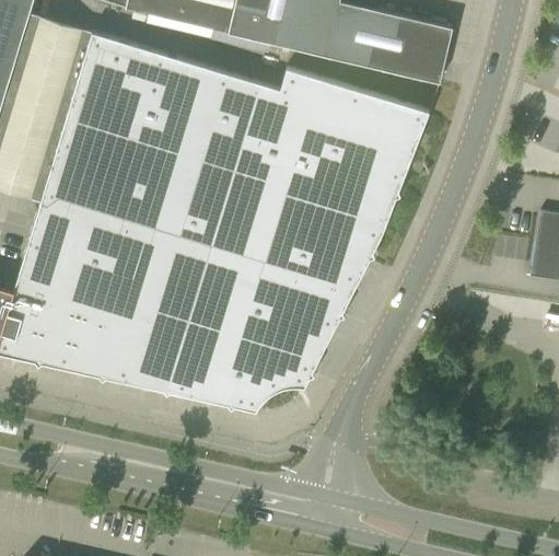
[(0,0),(0,117),(11,80),(34,0),(0,0)]
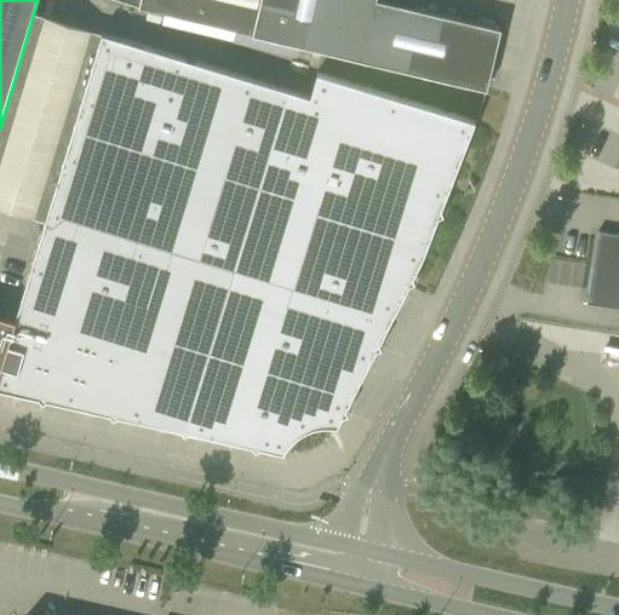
[(147,0),(144,12),(253,38),(262,0),(147,0)]
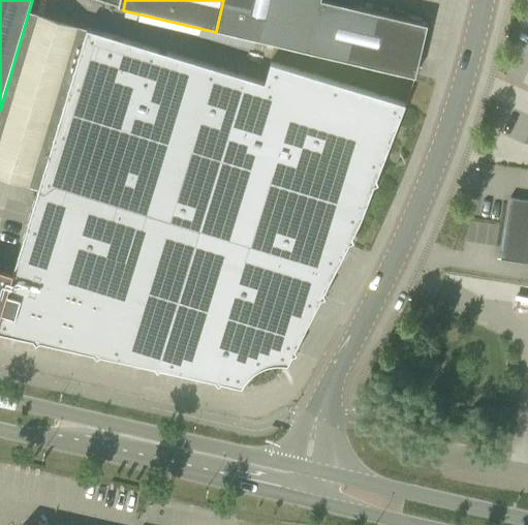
[(223,0),(216,32),(415,79),(428,27),(321,2),(321,0),(223,0)]
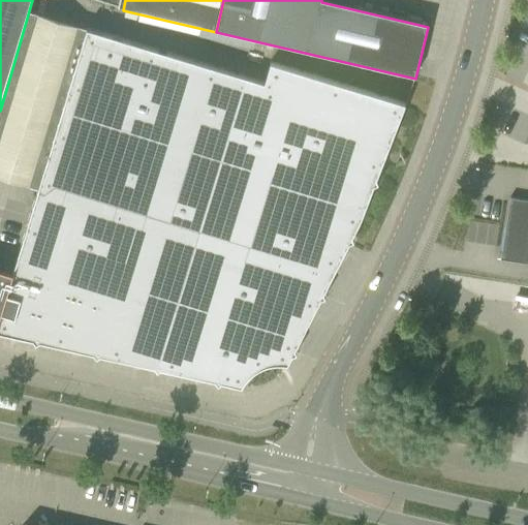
[(274,366),(279,366),(283,366),(287,367),(292,358),(297,356),(296,351),(321,302),(325,300),(324,296),(349,245),(353,244),(352,240),(361,223),(374,188),(378,186),(376,182),(406,106),(271,66),(266,86),(92,33),(0,318),(0,335),(33,343),(36,346),(40,344),(94,357),(97,360),(100,358),(155,370),(157,374),(161,371),(216,383),(218,388),(222,384),(242,390),(243,387),(245,384),(246,382),(248,380),(250,378),(253,375),(257,372),(260,371),(262,369),(266,368),(268,368),(271,367),(274,366)]
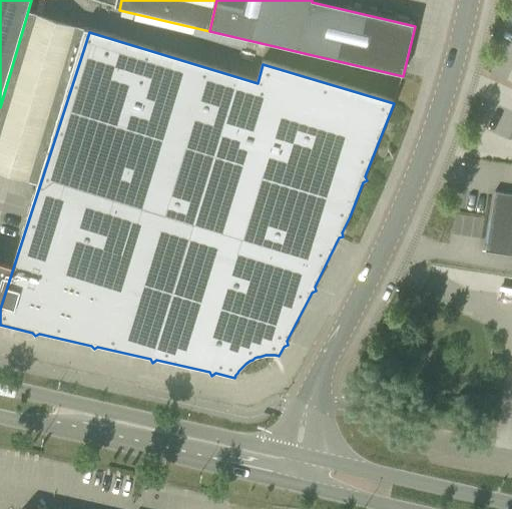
[(486,255),(511,259),(511,197),(495,195),(486,255)]
